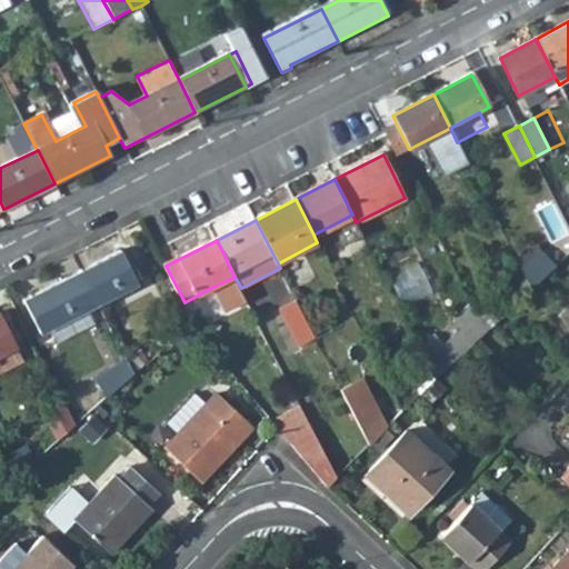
[(97,303),(145,279),(129,246),(80,270),(97,303)]
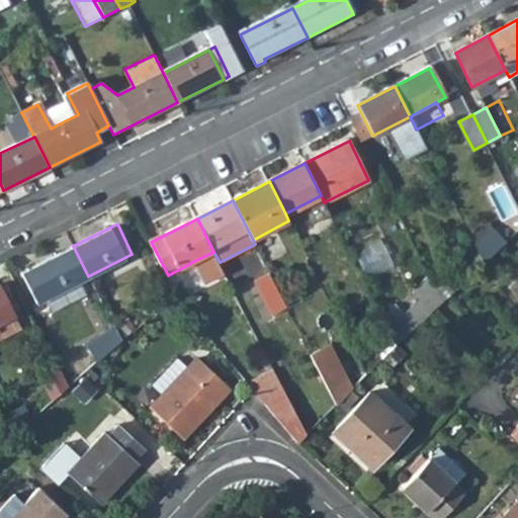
[(506,242),(495,230),(476,248),(483,263),(504,244),(506,242)]
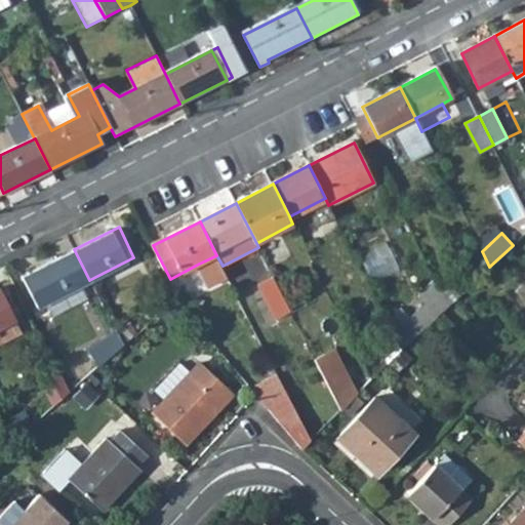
[(89,280),(74,249),(27,273),(42,305),(51,299),(75,287),(89,280)]
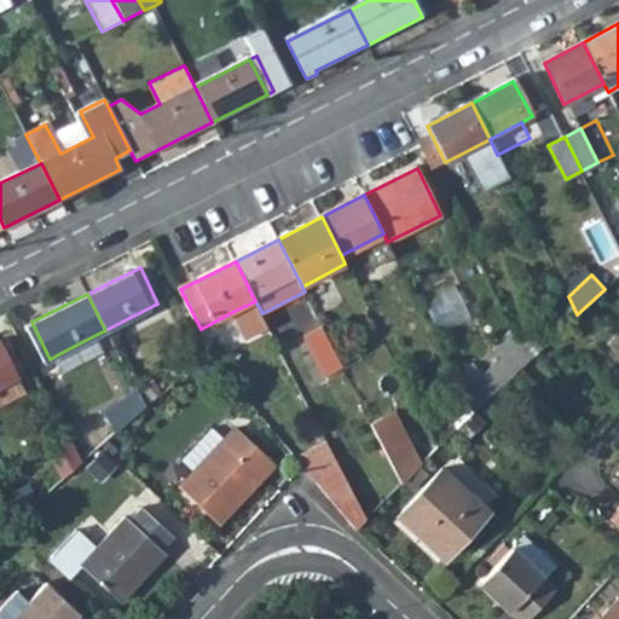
[(235,311),(248,336),(268,327),(262,313),(255,301),(235,311)]
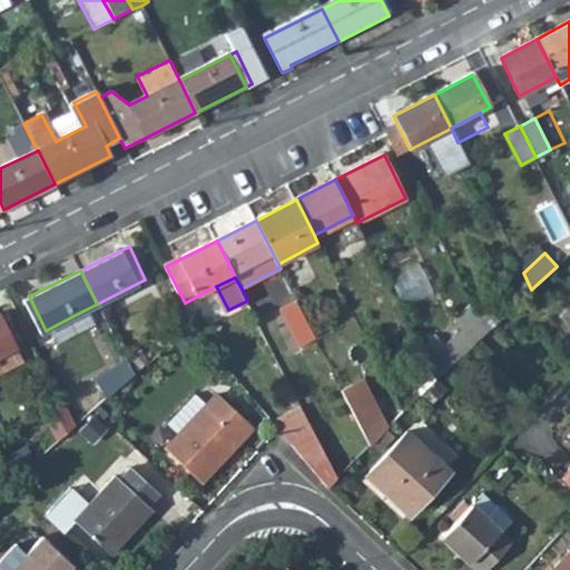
[(297,302),(281,311),(298,346),(315,338),(297,302)]
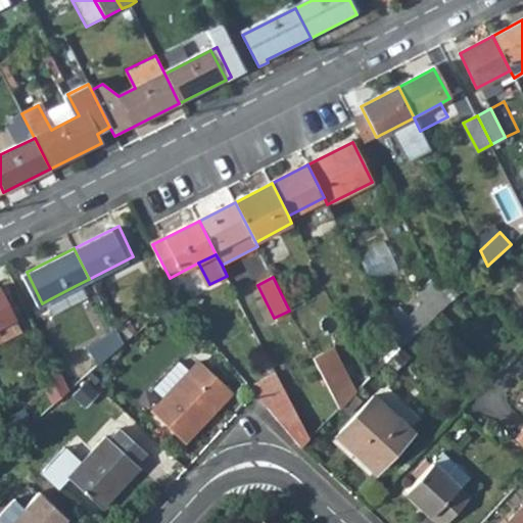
[(75,286),(51,298),(56,308),(81,297),(75,286)]
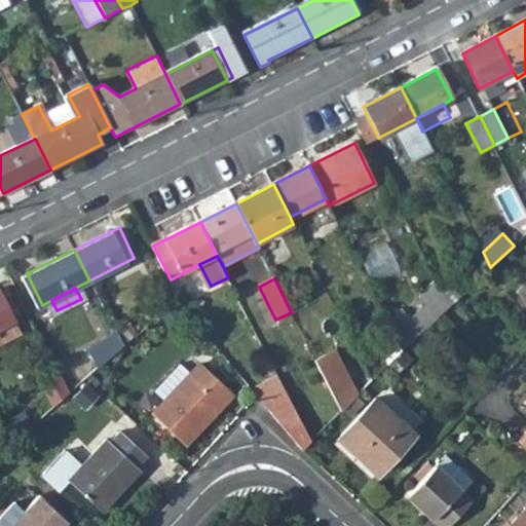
[(441,291),(441,290),(393,334),(401,349),(442,312),(448,306),(441,291)]
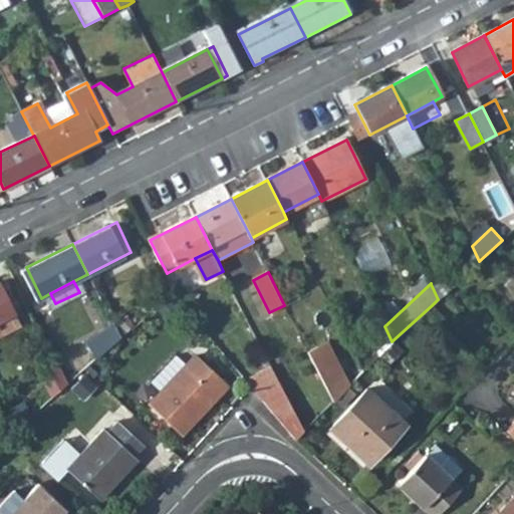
[(0,334),(19,325),(0,287),(0,334)]
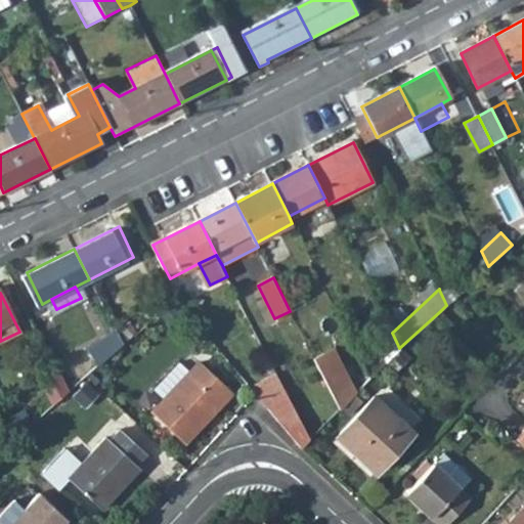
[(390,329),(375,343),(384,363),(385,362),(394,353),(399,349),(399,348),(392,333),(390,329)]
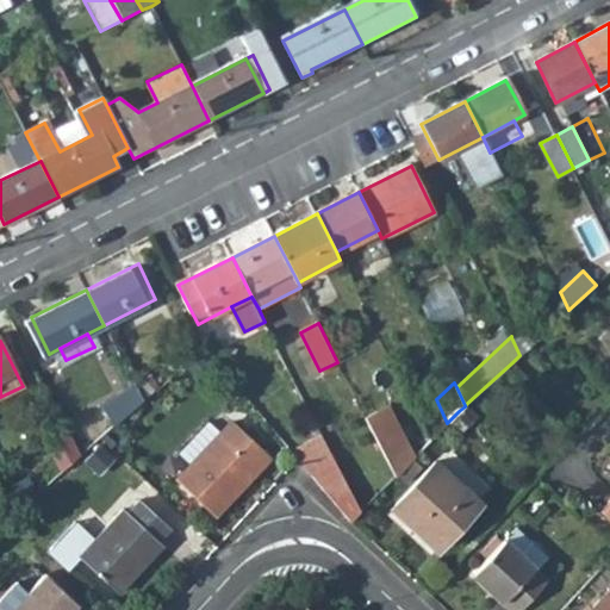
[(135,387),(111,408),(120,419),(142,402),(135,387)]
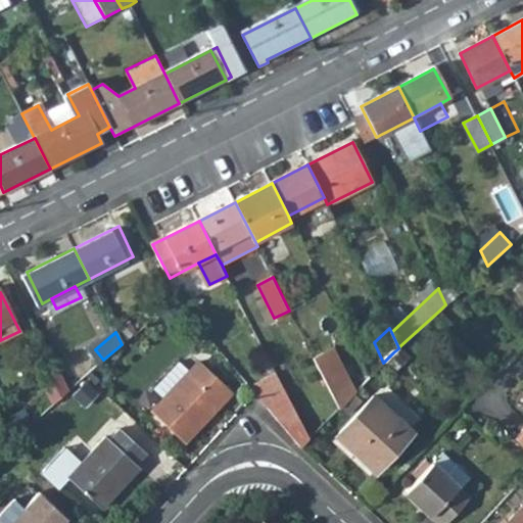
[(314,360),(338,410),(354,392),(334,349),(314,360)]
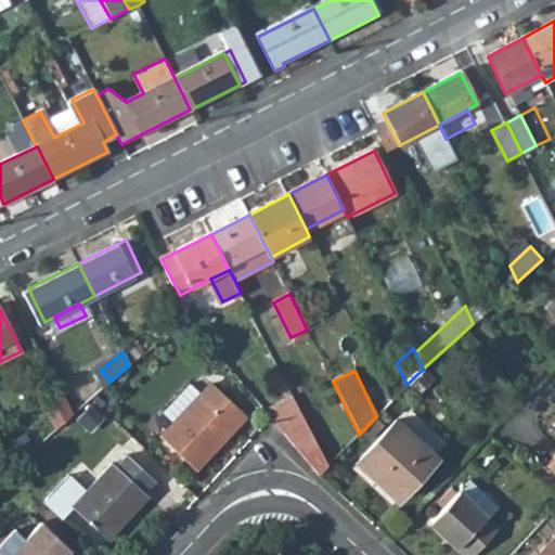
[(199,395),(188,382),(159,411),(172,423),(162,434),(194,466),(245,415),(211,383),(199,395)]
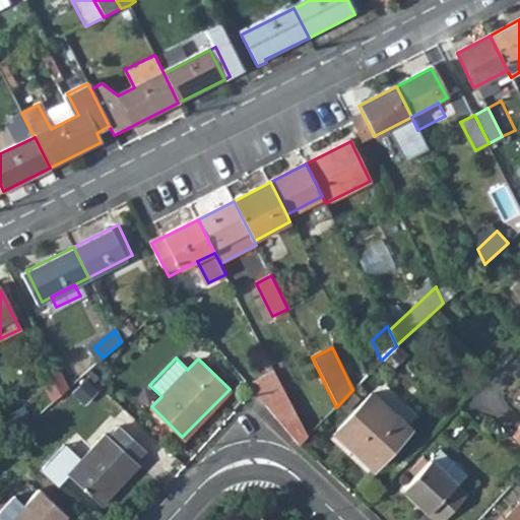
[(36,376),(51,404),(67,389),(55,366),(36,376)]
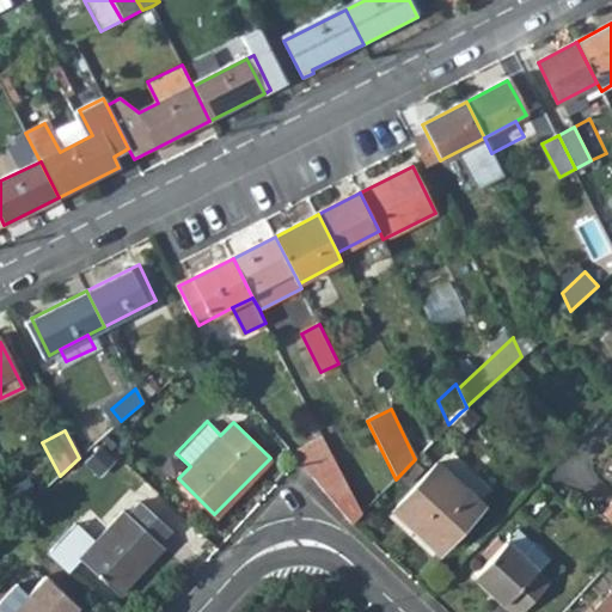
[(322,433),(292,452),(314,483),(341,470),(322,433)]
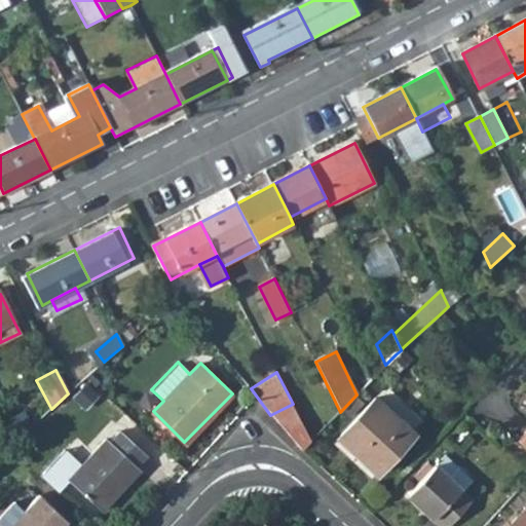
[(412,434),(375,398),(336,437),(373,473),(412,434)]
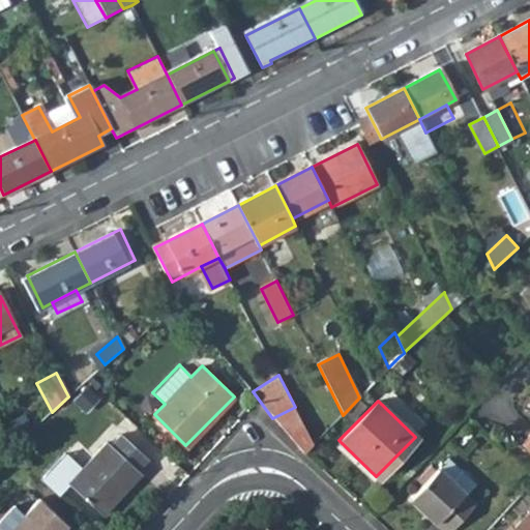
[(272,418),(303,455),(314,444),(295,407),(272,418)]
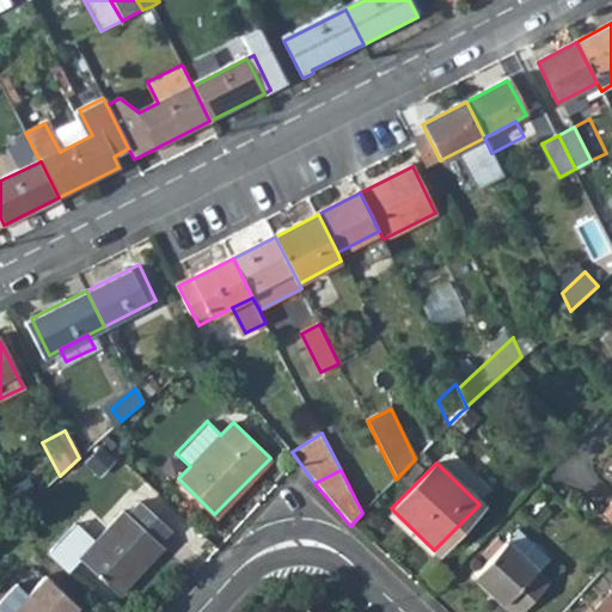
[(611,501),(601,513),(611,522),(611,501)]
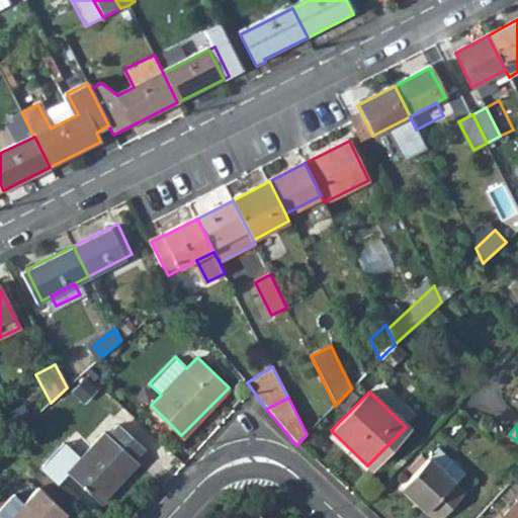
[(103,439),(99,436),(64,475),(97,504),(133,466),(128,463),(138,453),(112,430),(103,439)]
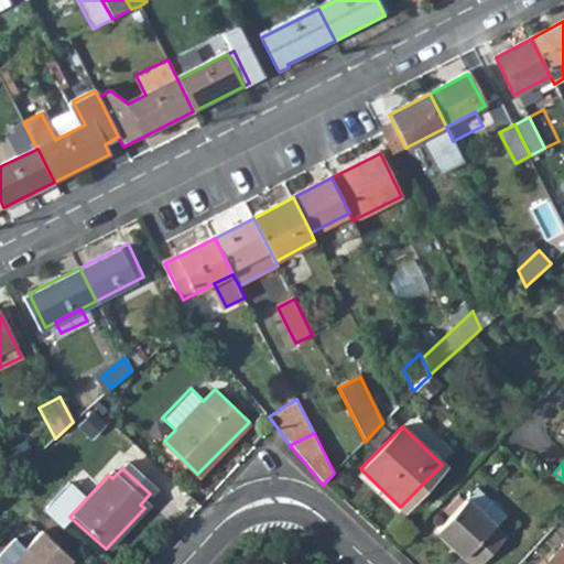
[(517,512),(486,484),(476,495),(506,523),(517,512)]
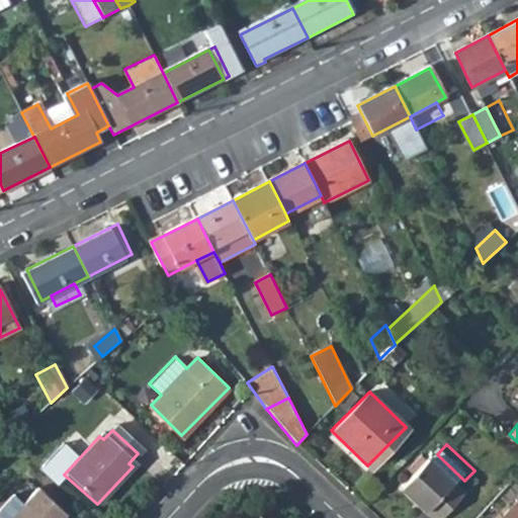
[(421,517),(448,517),(475,491),(464,481),(437,454),(399,496),(421,517)]
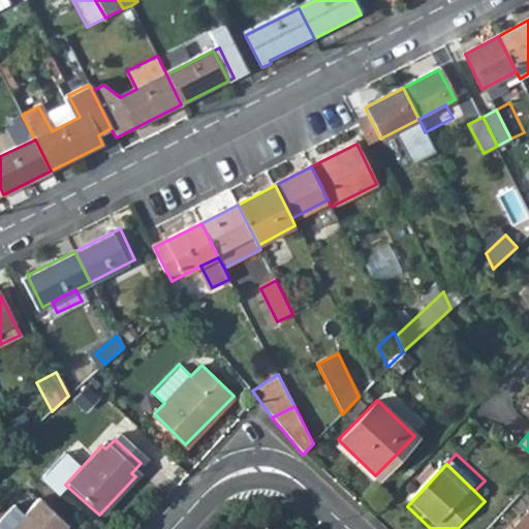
[(0,523),(0,528),(66,528),(38,502),(24,518),(14,508),(0,523)]
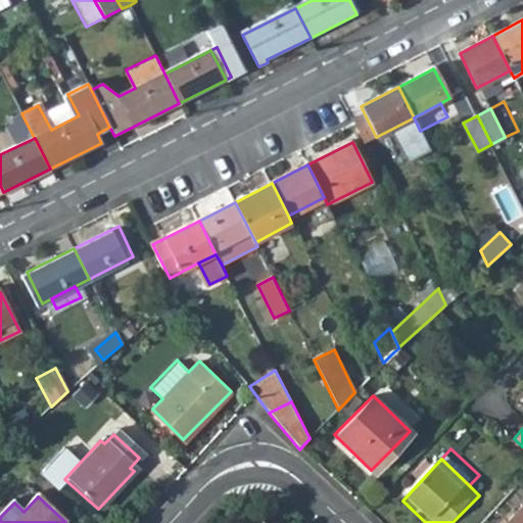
[(522,522),(522,504),(505,522),(522,522)]
